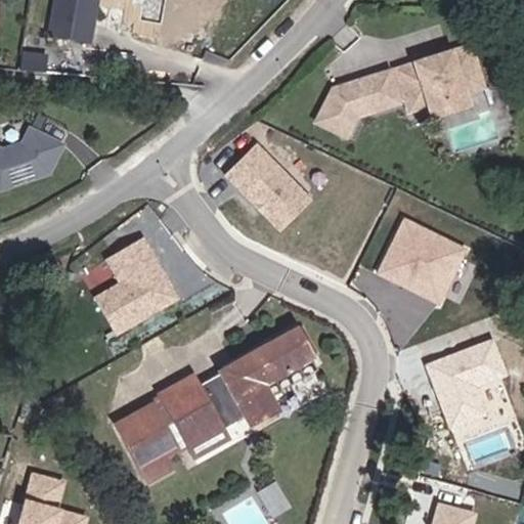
[(89,41),(96,0),(56,0),(50,35),(89,41)]
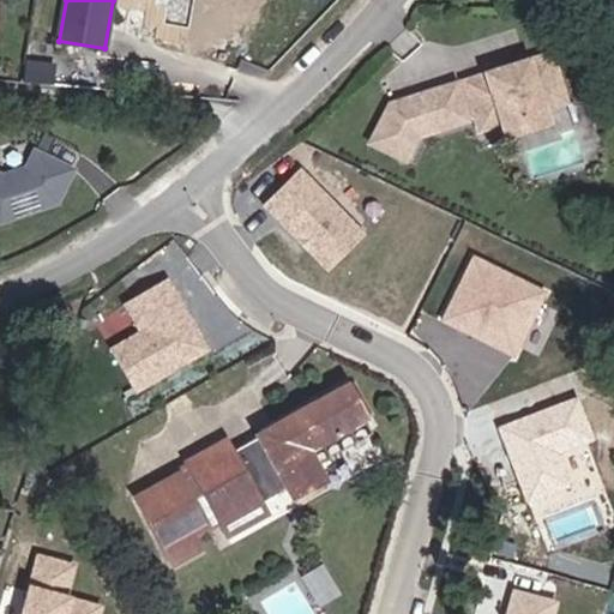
[(368,146),(402,163),(414,139),(410,138),(410,137),(419,134),(420,138),(463,124),(462,120),(470,116),(489,112),(494,125),(539,110),(534,96),(558,89),(547,56),(459,84),(461,88),(452,91),(451,88),(386,108),(368,146)]
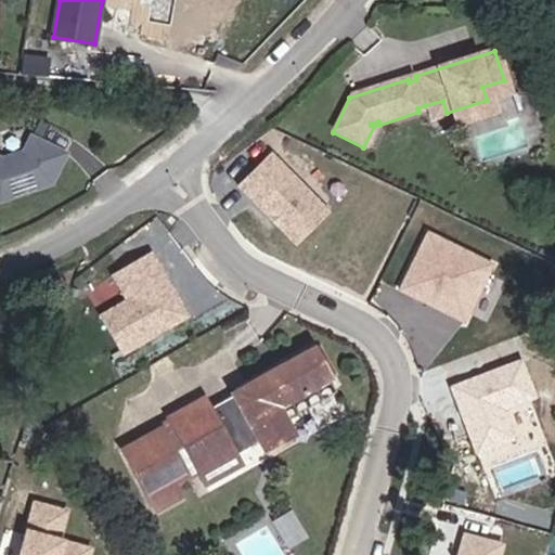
[(508,93),(504,80),(482,87),(487,100),(508,93)]
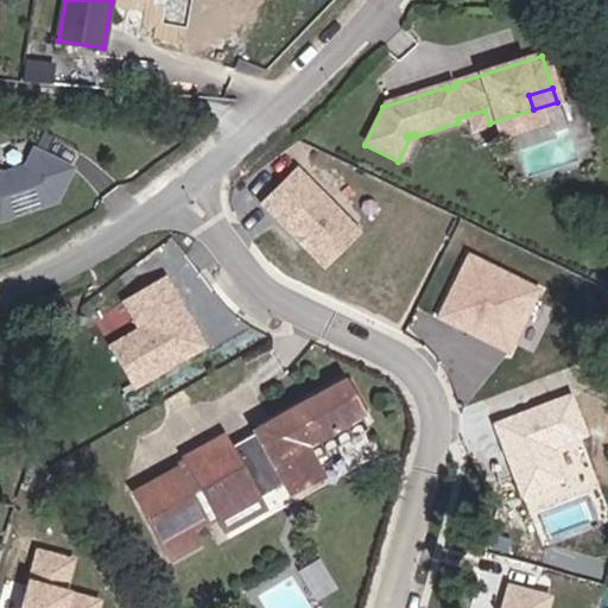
[(493,137),(537,121),(533,109),(489,124),(493,137)]
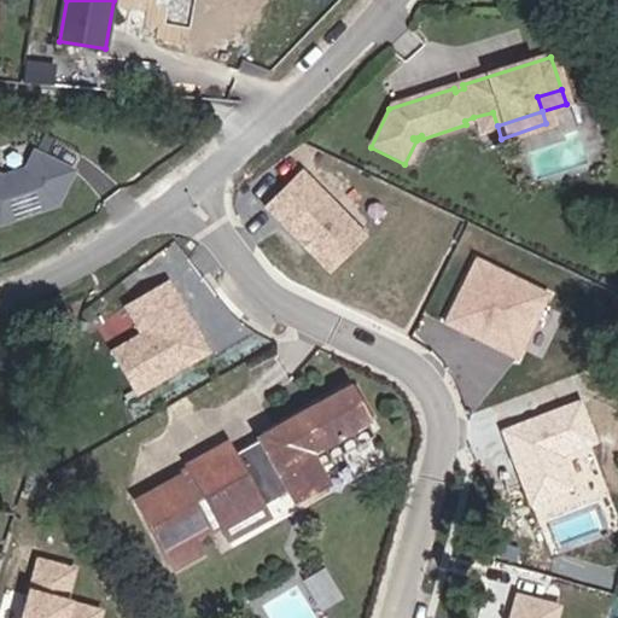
[(497,126),(493,112),(473,117),(478,132),(497,126)]
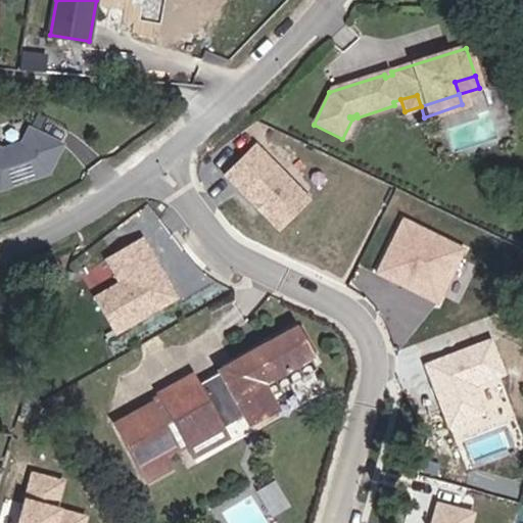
[(0,142),(0,191),(11,198),(26,173),(43,182),(64,143),(27,124),(12,149),(0,142)]
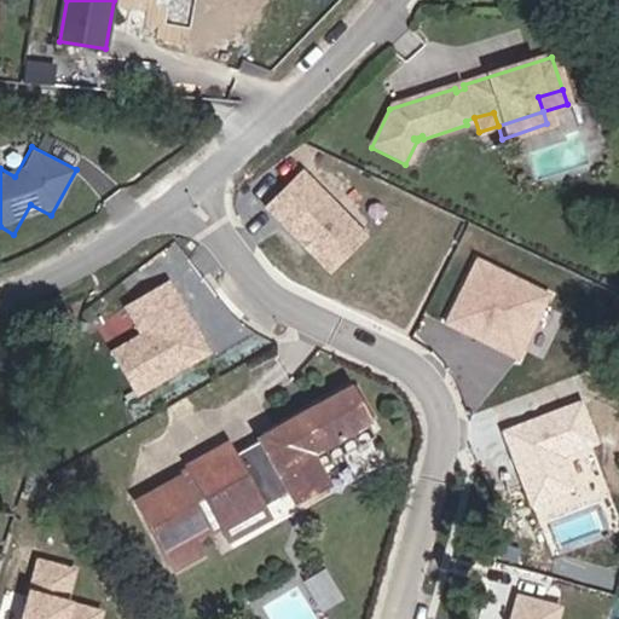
[(304,166),(262,204),(328,272),(369,232),(304,166)]
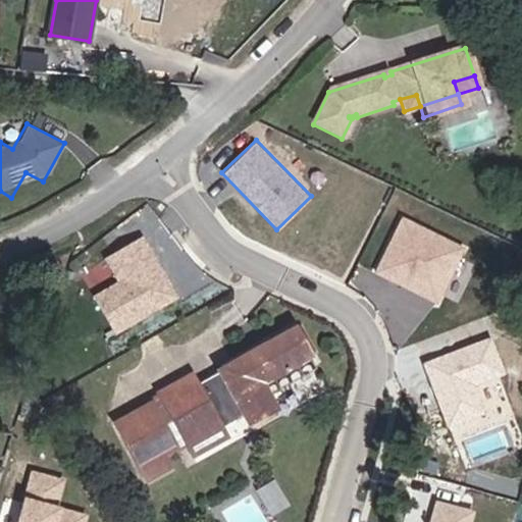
[(439,304),(468,246),(404,213),(374,272),(439,304)]
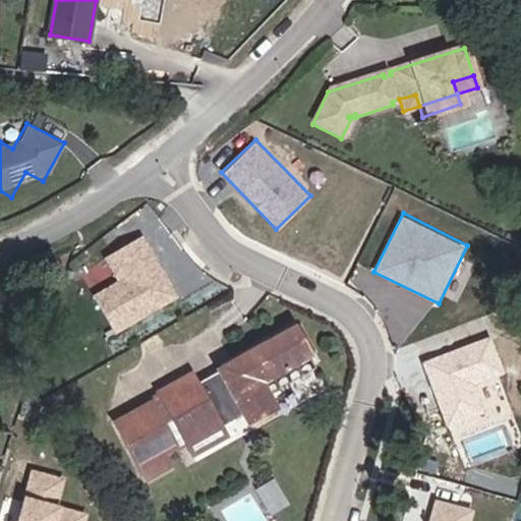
[(91,292),(107,331),(177,302),(149,234),(103,252),(115,283),(91,292)]
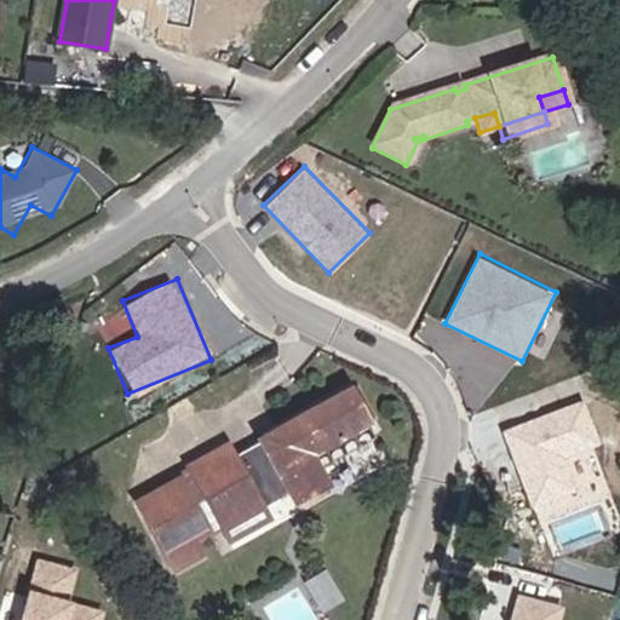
[(586,401),(503,428),(528,506),(579,489),(568,454),(600,443),(586,401)]
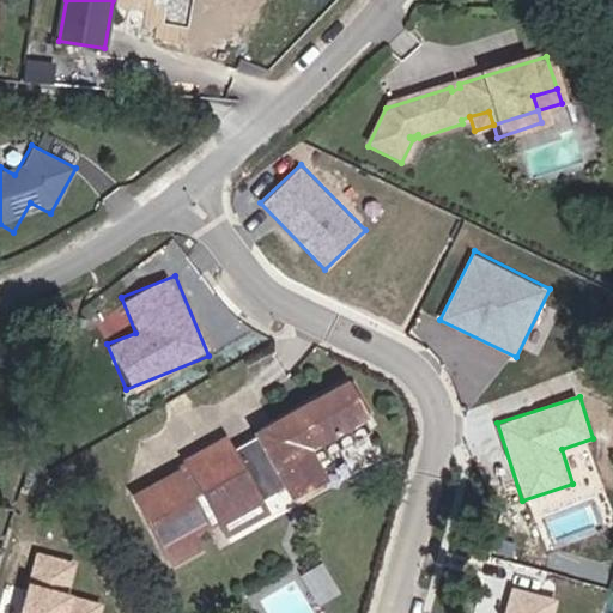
[(218,448),(177,468),(216,541),(255,521),(250,510),(277,496),(283,508),(314,491),(305,475),(297,460),(356,429),(340,398),(325,405),(322,402),(307,411),(308,414),(223,457),(218,448)]
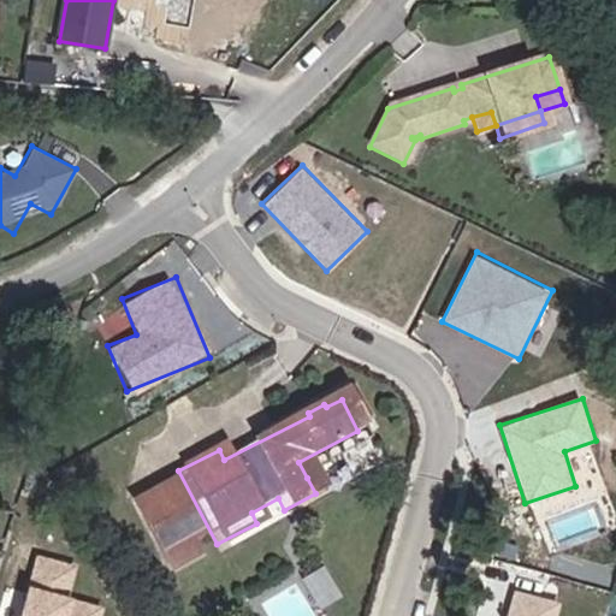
[(307,478),(366,448),(357,431),(298,462),(307,478)]
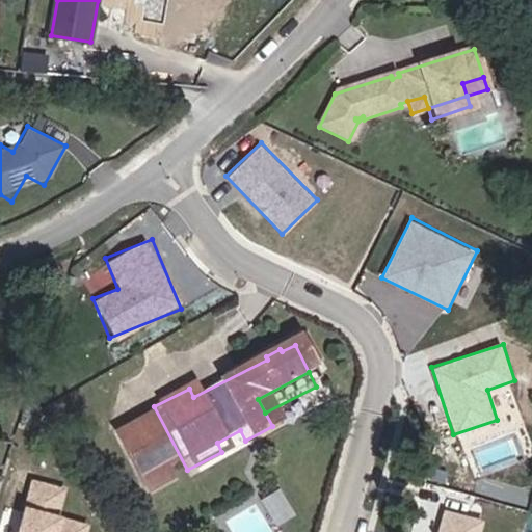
[(170,460),(148,415),(110,433),(140,494),(164,482),(157,468),(170,460)]
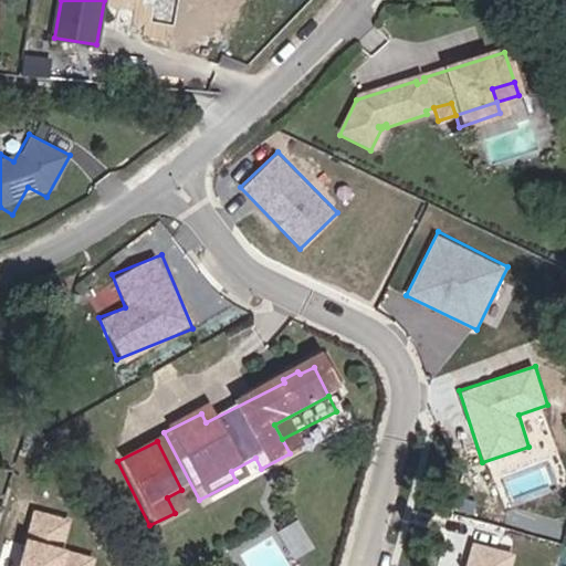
[(94,565),(96,556),(65,548),(73,517),(34,509),(27,540),(18,537),(10,565),(94,565)]
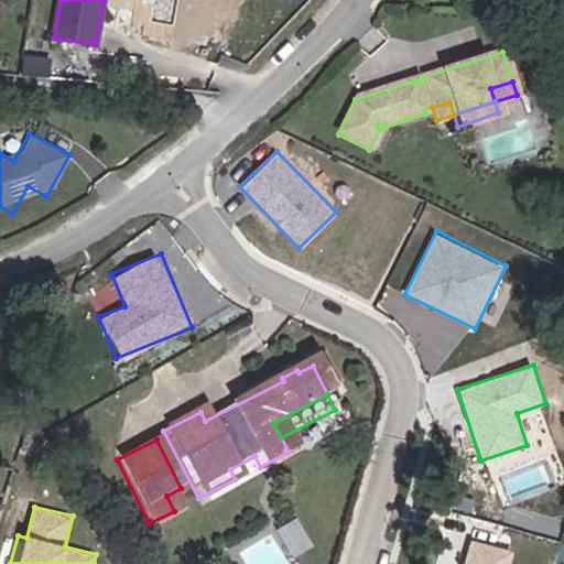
[(512,563),(516,550),(470,539),(465,563),(512,563)]
